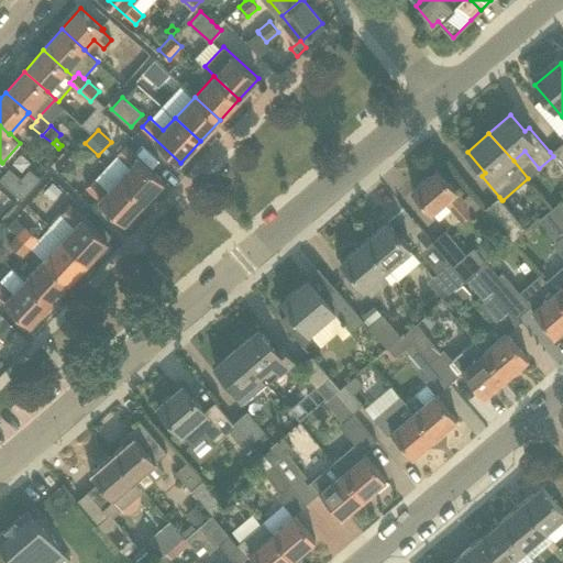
[(562,141),(550,152),(553,156),(562,166),(562,141)]
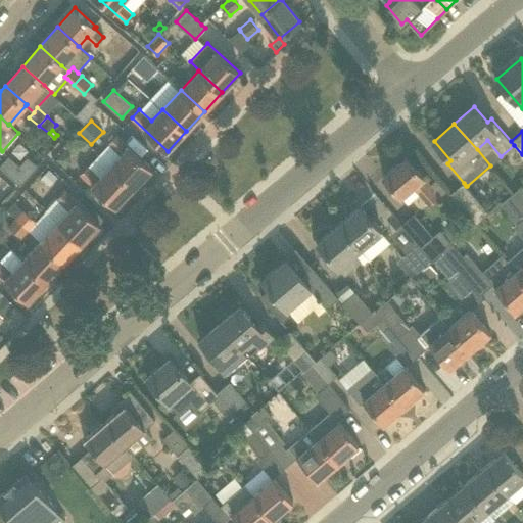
[(134,187),(152,168),(116,134),(109,142),(122,153),(110,165),(134,187)]
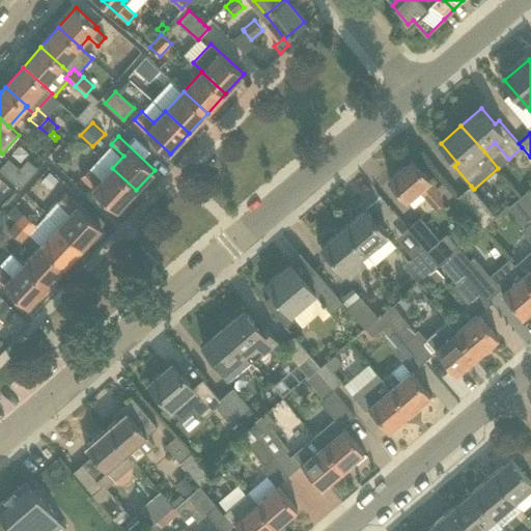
[(72,164),(72,157),(65,150),(56,161),(66,170),(72,164)]
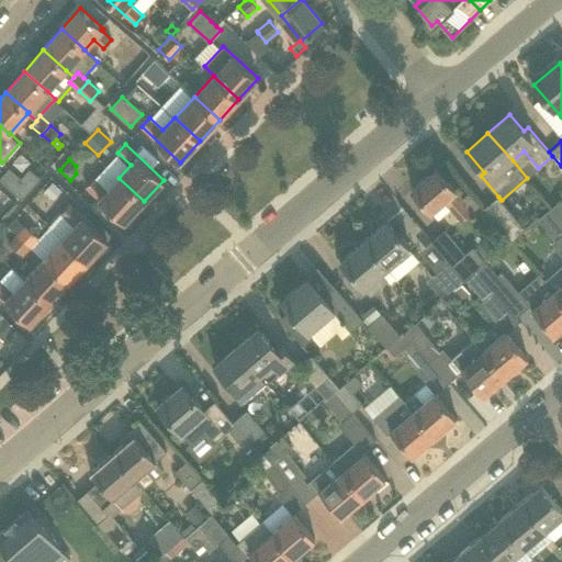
[(0,178),(22,198),(41,178),(30,168),(21,178),(9,168),(0,177),(0,178)]
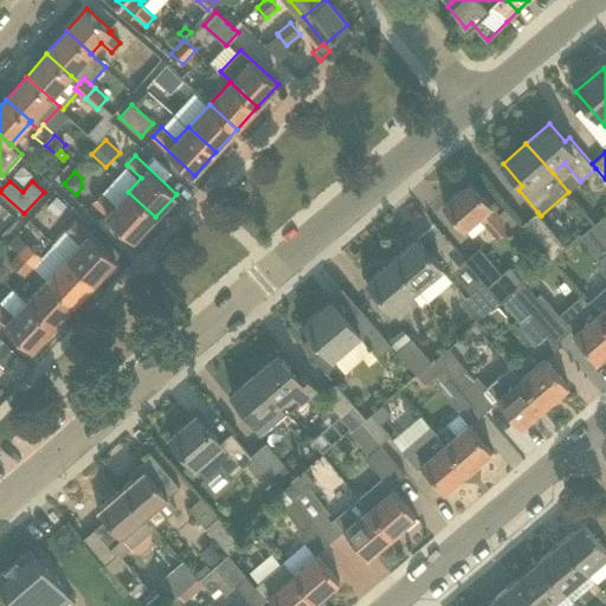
[(510,229),(502,219),(490,205),(491,205),(470,181),(444,204),(465,227),(478,216),(498,238),(510,229)]
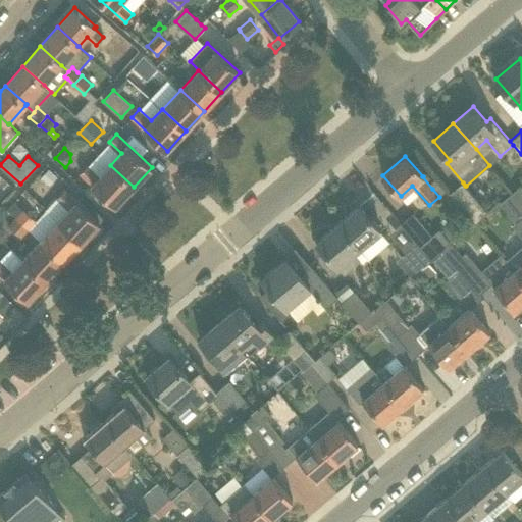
[(80,173),(115,206),(134,187),(110,165),(100,176),(88,165),(80,173)]
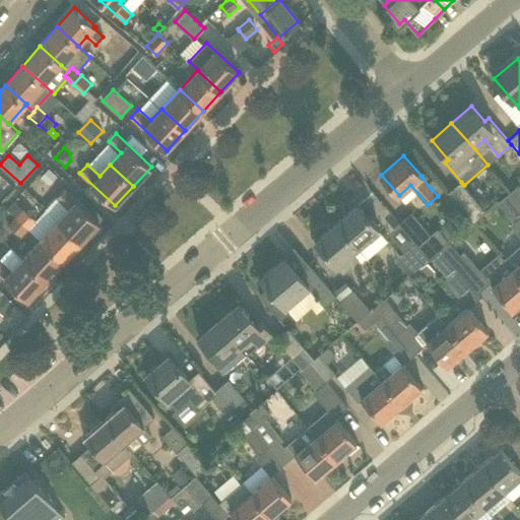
[(49,185),(58,176),(49,167),(40,176),(49,185)]
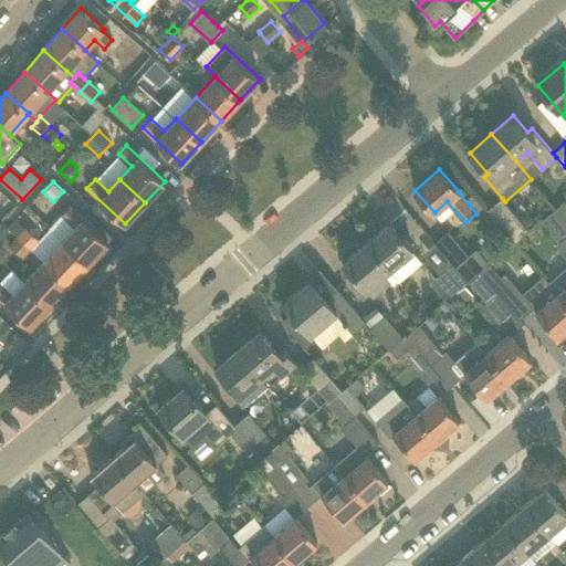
[(528,230),(505,201),(504,201),(502,198),(490,208),(517,241),(528,230)]
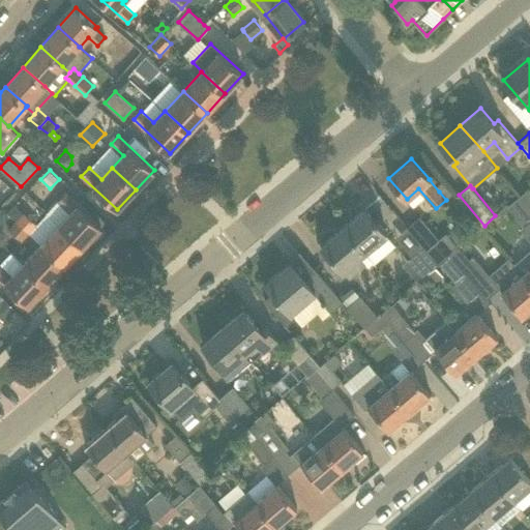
[(529,214),(529,194),(527,190),(517,199),(529,214)]
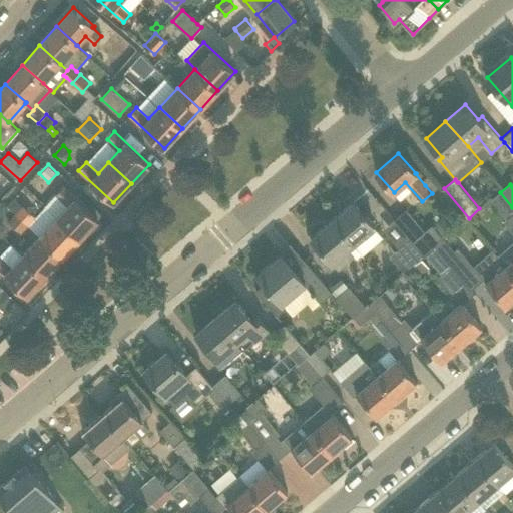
[(80,237),(98,218),(63,186),(56,194),(45,206),(57,216),(80,237)]
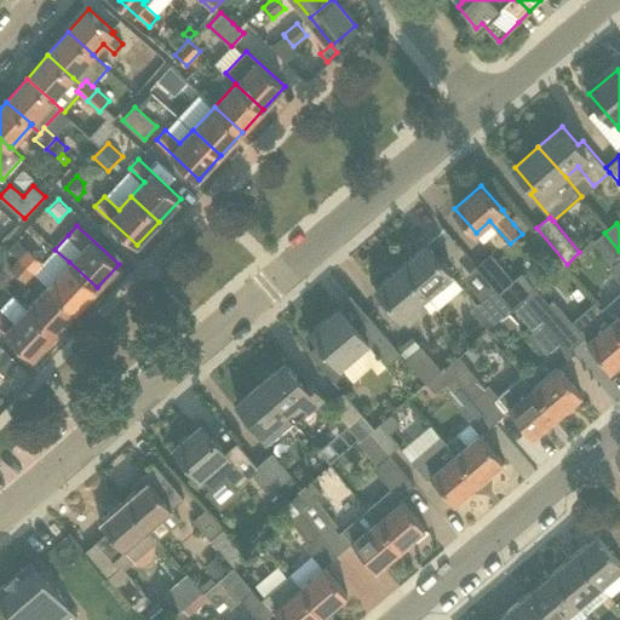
[(619,257),(619,251),(604,233),(595,241),(613,263),(619,257)]
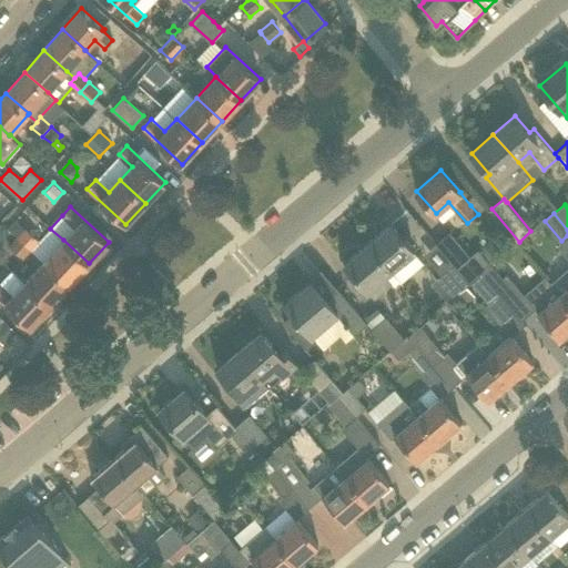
[(406,229),(401,233),(392,223),(368,243),(391,270),(402,282),(425,263),(405,240),(412,235),(406,229)]
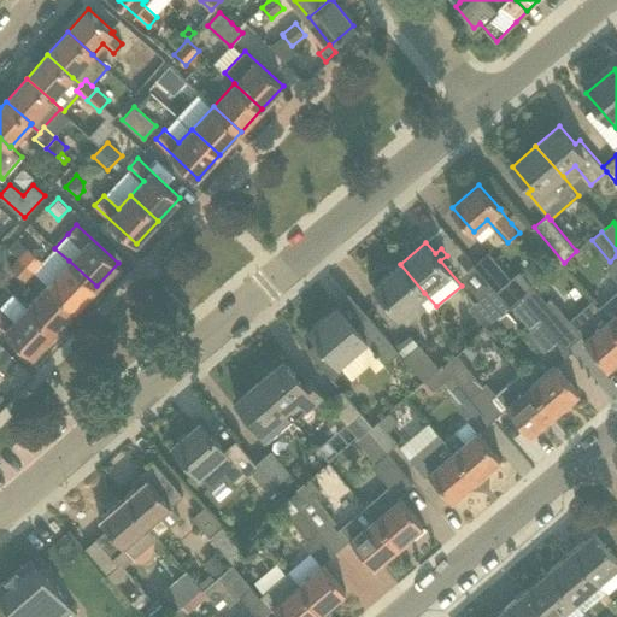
[(18,257),(34,271),(43,262),(27,247),(18,257)]
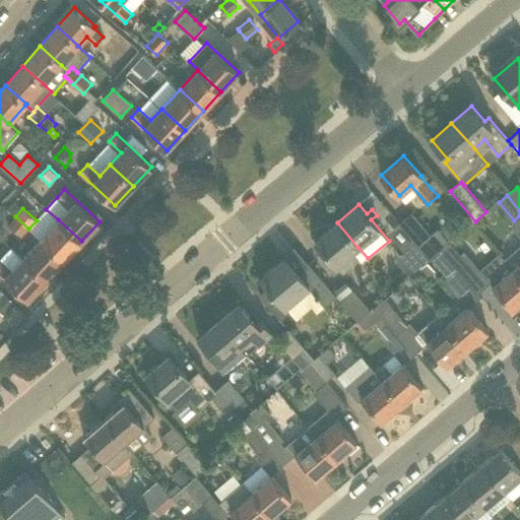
[(28,229),(41,239),(64,260),(81,241),(58,219),(46,209),(37,220),(28,229)]
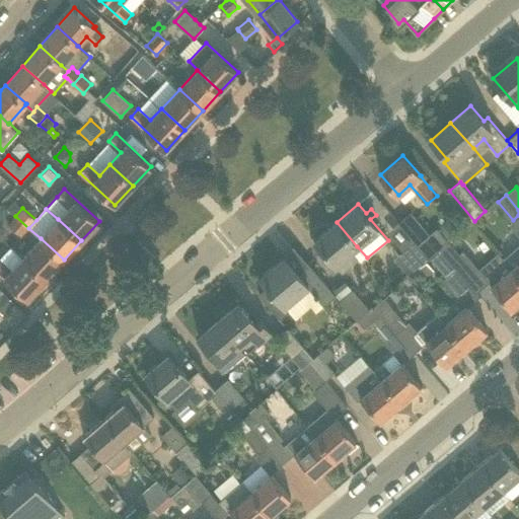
[(411,212),(398,222),(412,237),(430,258),(431,257),(438,251),(438,252),(440,250),(450,242),(438,228),(431,235),(411,212)]
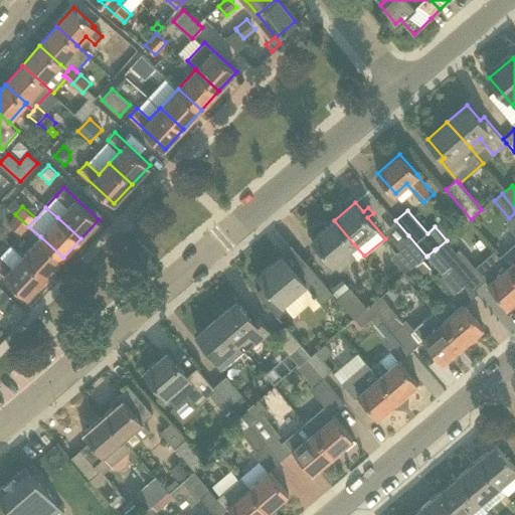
[(22,233),(28,226),(15,214),(8,221),(22,233)]
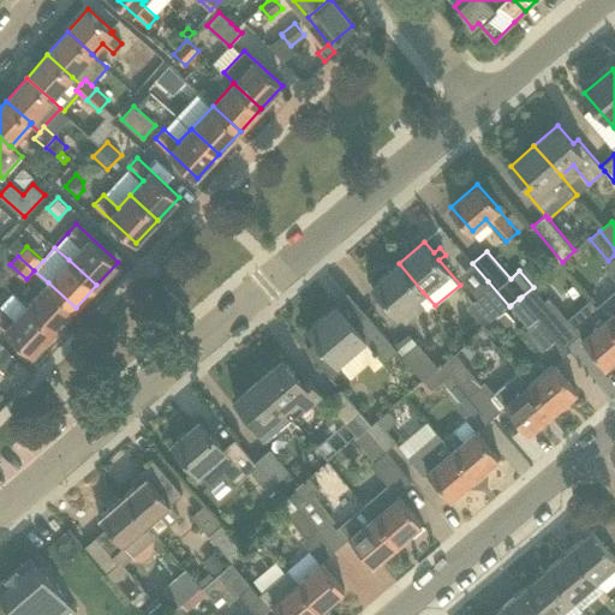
[(399,263),(374,285),(408,327),(435,305),(423,292),(399,263)]
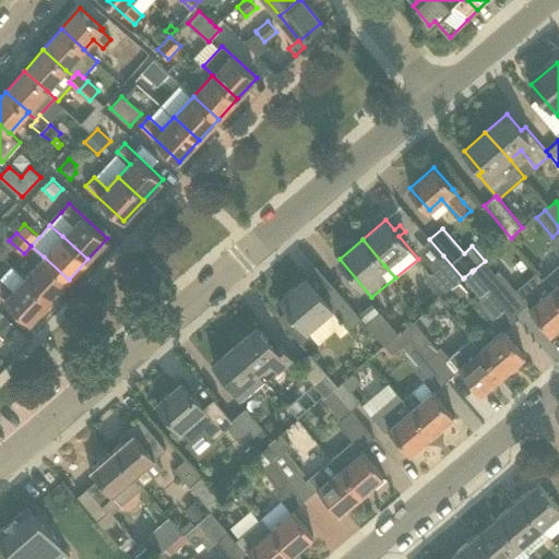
[(443,256),(432,265),(452,288),(463,278),(443,256)]
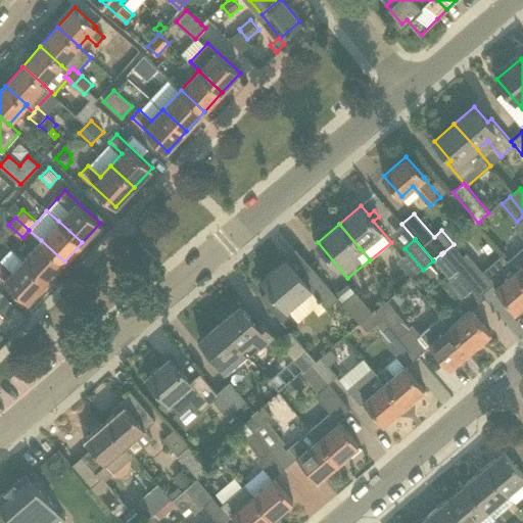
[(46,282),(64,262),(41,240),(22,259),(46,282)]
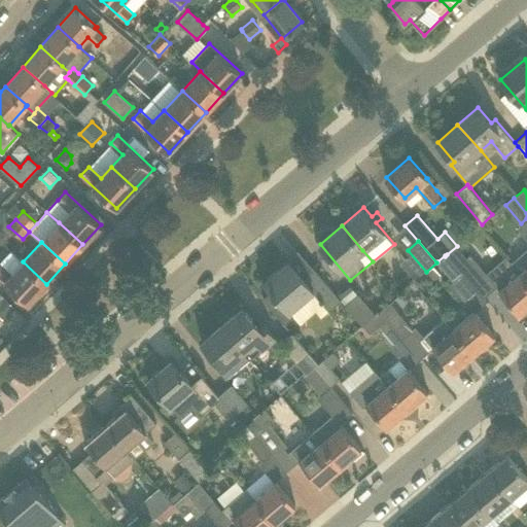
[(486,248),(492,255),(497,251),(491,244),(486,248)]
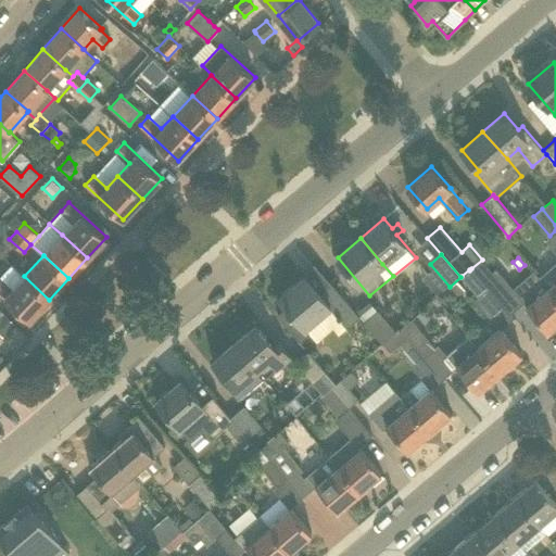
[(489,289),(490,289),(500,279),(482,260),(471,268),(489,289)]
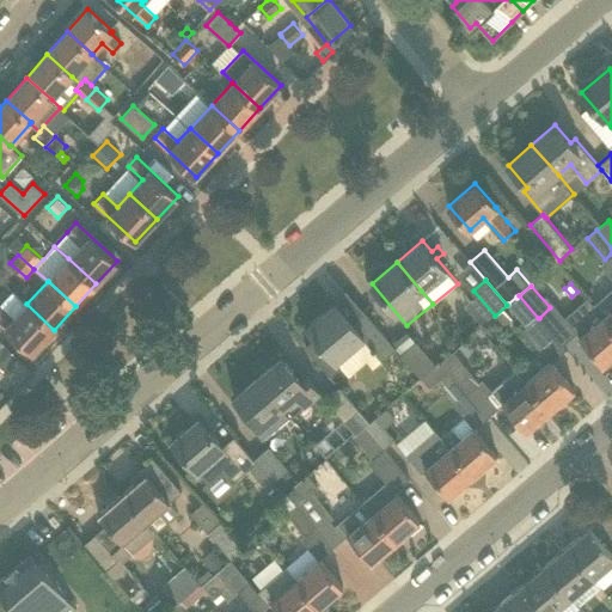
[(611,288),(594,305),(611,325),(611,288)]
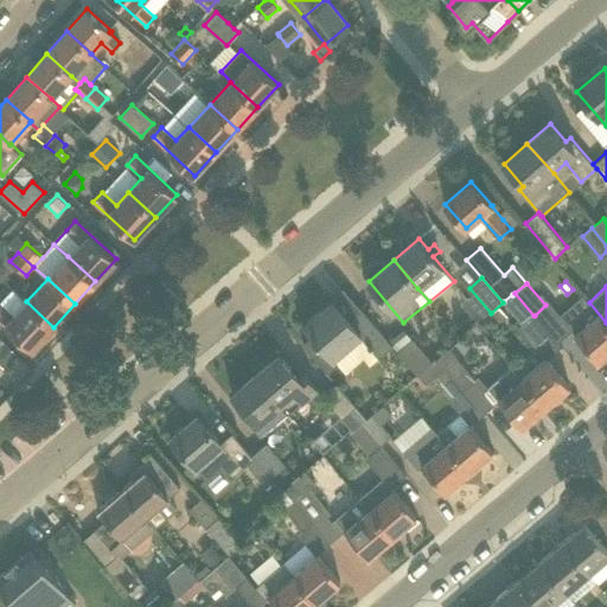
[(519,326),(548,358),(562,346),(535,315),(534,315),(515,293),(512,295),(512,294),(504,301),(523,324),(519,326)]
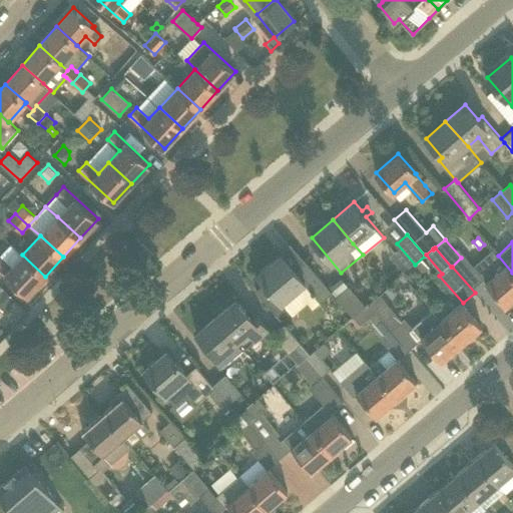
[(332,292),(304,260),(293,269),(281,253),(257,274),(266,284),(258,292),(278,315),(287,307),(283,303),(304,285),(320,302),(332,292)]
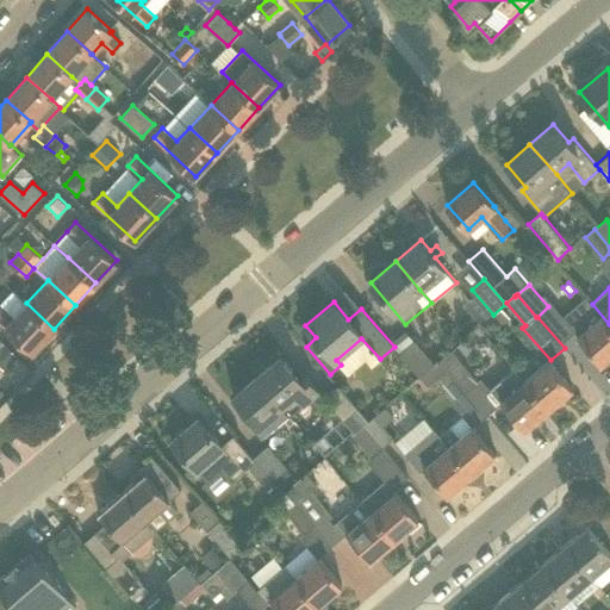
[(0,321),(32,352),(54,329),(26,303),(14,316),(0,303),(0,321)]
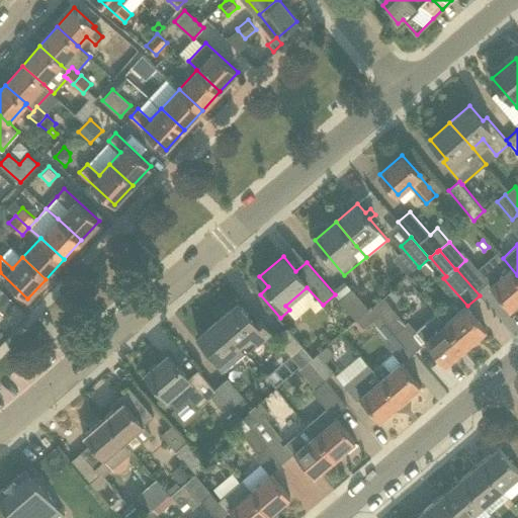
[(483,275),(510,309),(517,301),(517,275),(503,258),(483,275)]
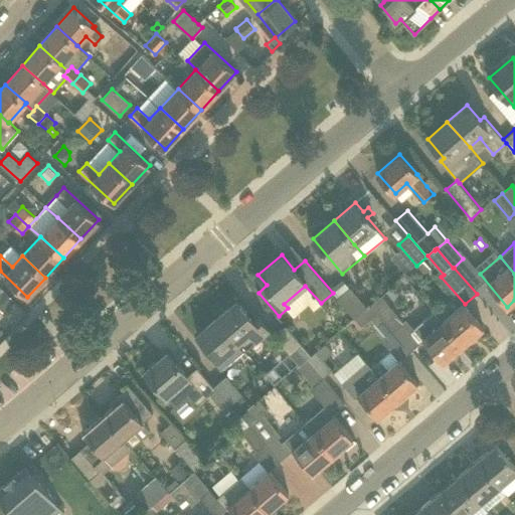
[(431,269),(423,260),(416,266),(414,268),(418,272),(425,273),(431,269)]
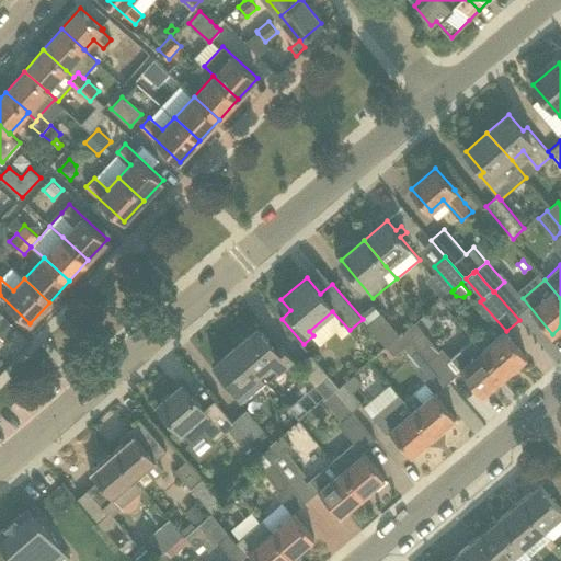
[(0,313),(0,336),(3,340),(15,327),(1,313),(0,313)]
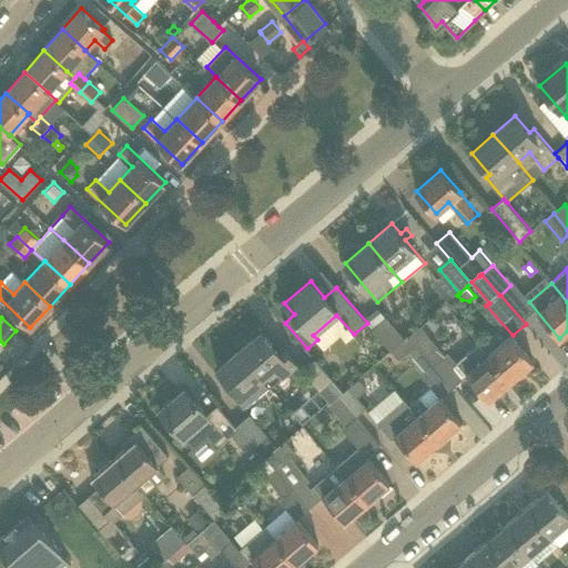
[(391,350),(404,338),(385,317),(372,327),(391,350)]
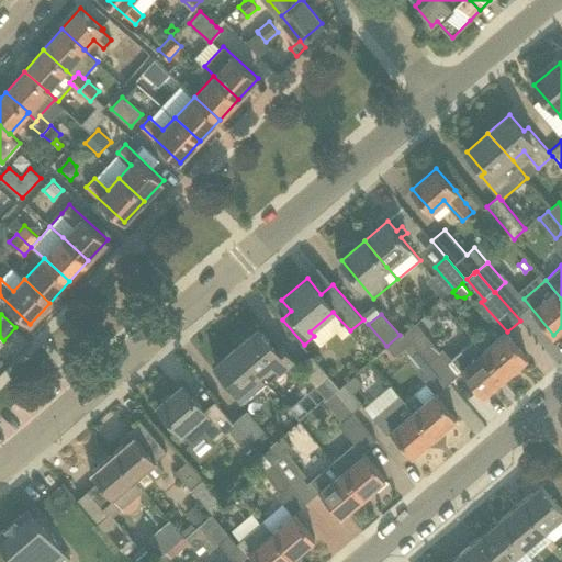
[(429,359),(440,350),(416,323),(406,330),(429,359)]
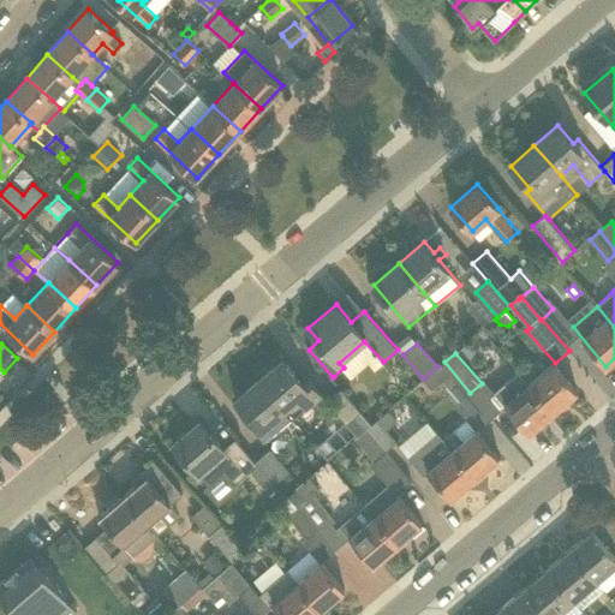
[(292,418),(305,406),(321,394),(308,378),(303,382),(284,359),(260,378),(292,418)]
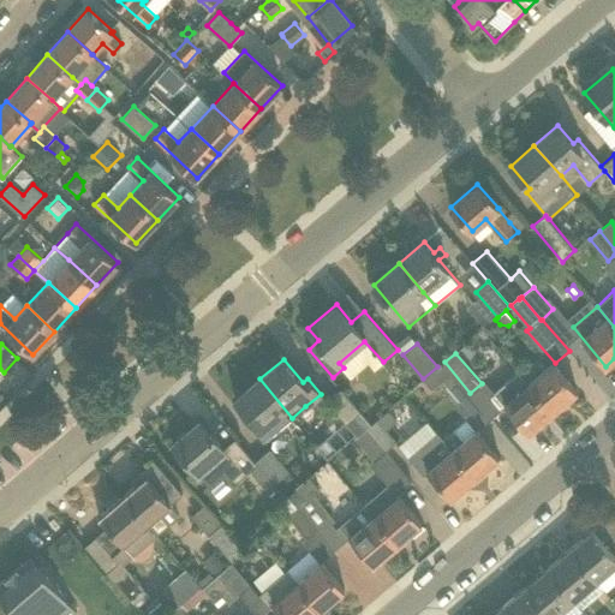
[(467,418),(476,429),(490,416),(445,362),(440,366),(439,365),(437,366),(423,378),(433,390),(442,381),(460,402),(459,404),(470,417),(467,418)]
